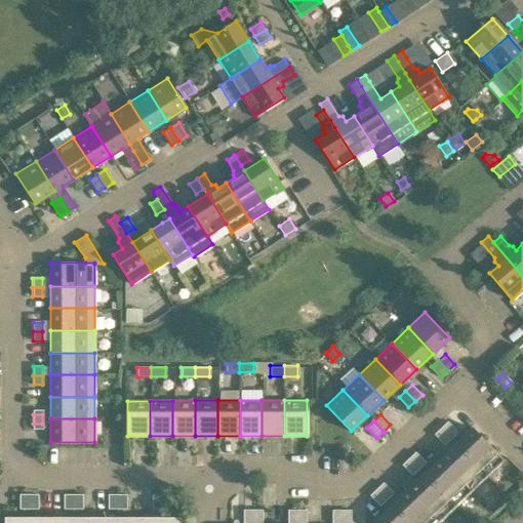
[(447,420),(440,427),(450,437),(456,431),(447,420)]
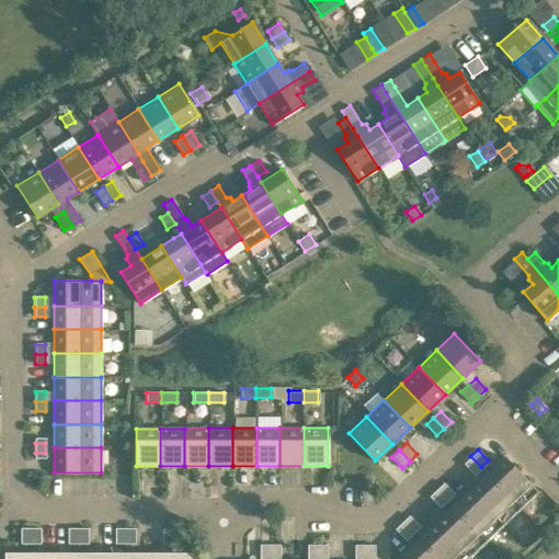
[(45,453),(35,453),(35,463),(45,463),(45,453)]
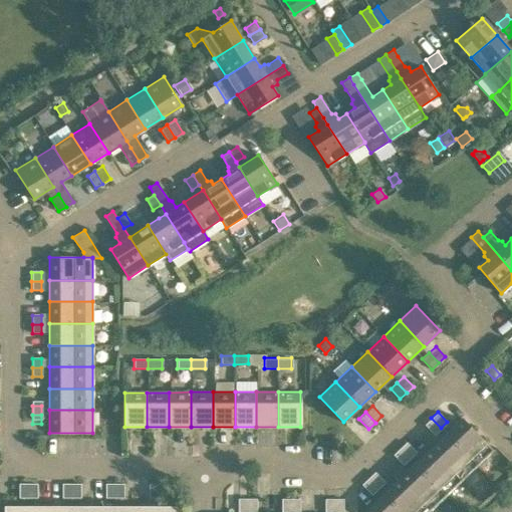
[(441,428),(431,418),(424,424),(434,435),(441,428)]
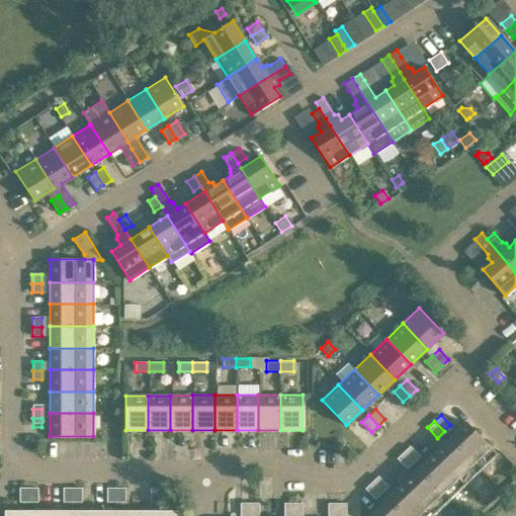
[(466,422),(450,437),(481,468),(496,453),(466,422)]
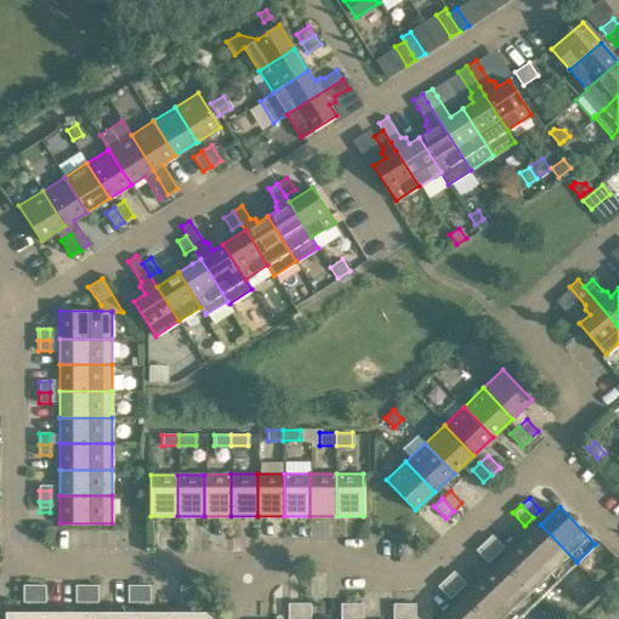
[(540,524),(521,543),(557,580),(577,562),(540,524)]
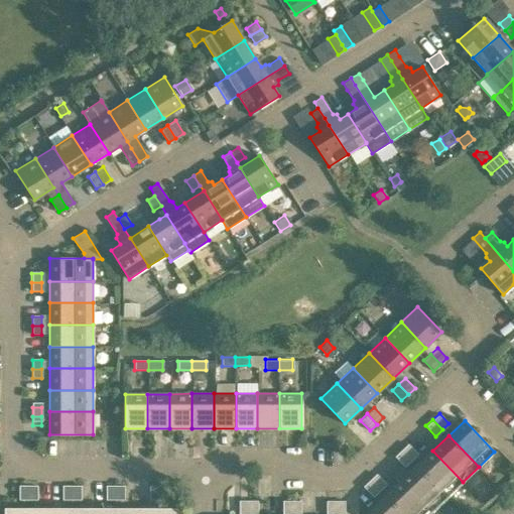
[(407,442),(401,450),(410,460),(417,454),(407,442)]
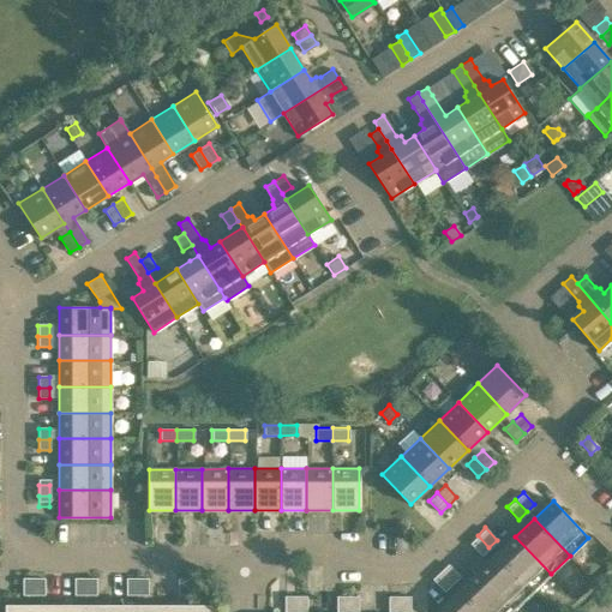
[(489,547),(478,535),(469,543),(480,555),(489,547)]
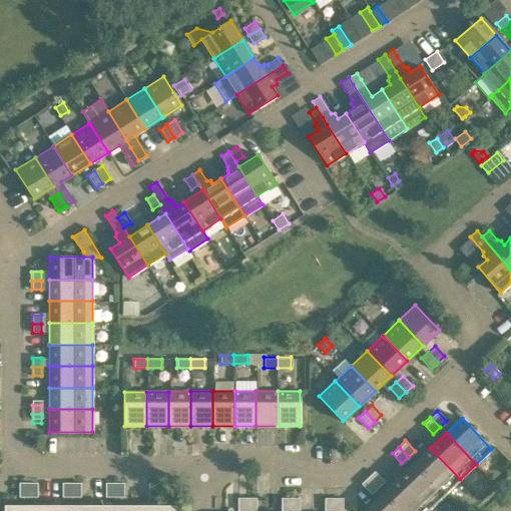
[(430,448),(414,463),(444,494),(460,479),(430,448)]
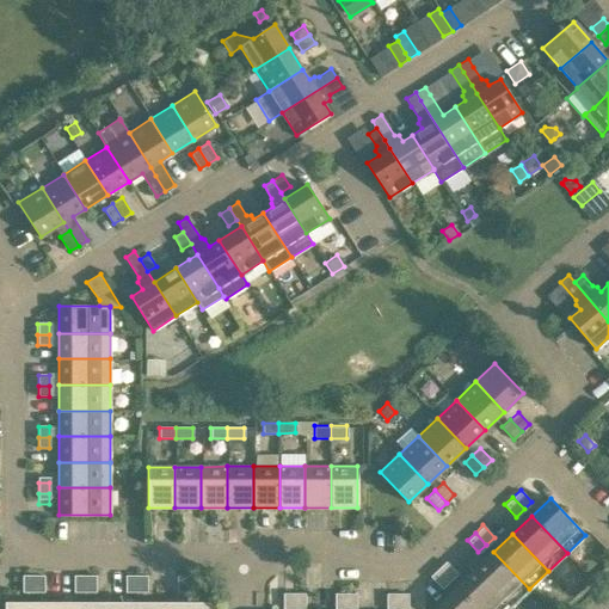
[(493,552),(474,570),(510,608),(529,589),(493,552)]
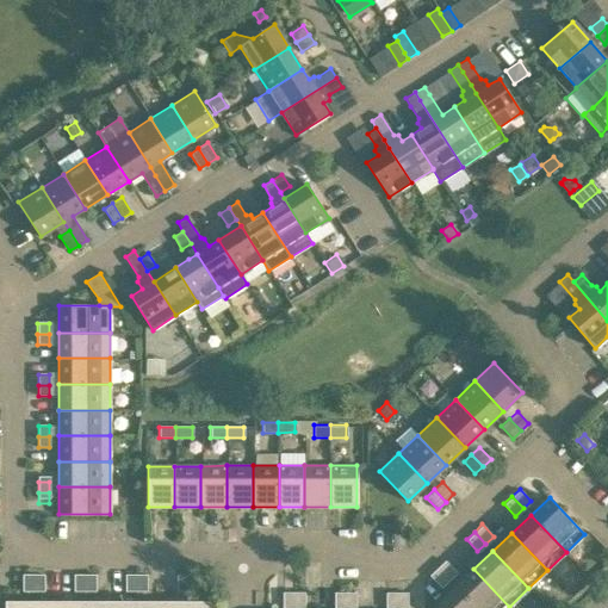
[(445,559),(436,568),(448,579),(456,571),(445,559)]
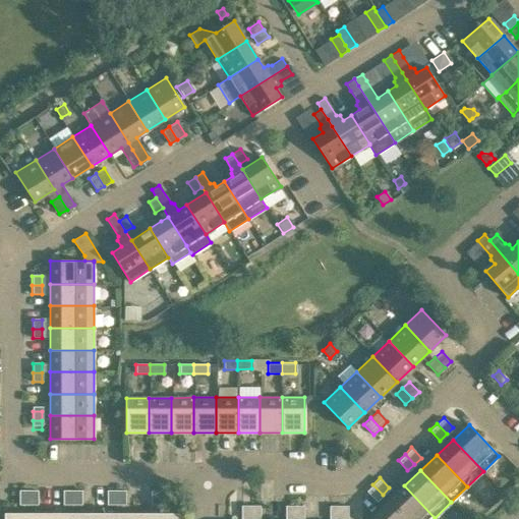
[(383,495),(372,484),(366,491),(376,501),(383,495)]
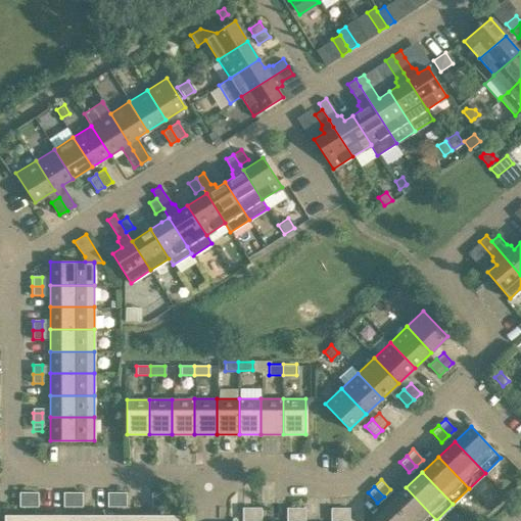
[(406,487),(389,503),(406,520),(434,520),(436,520),(406,487)]
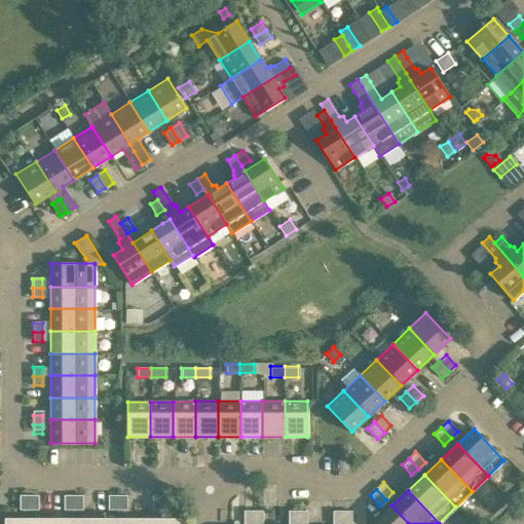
[(19,509),(28,509),(28,494),(19,494),(19,509)]
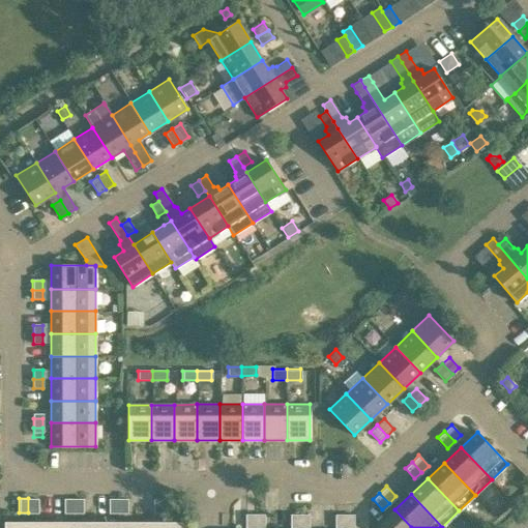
[(28,498),(28,512),(37,512),(37,498),(28,498)]
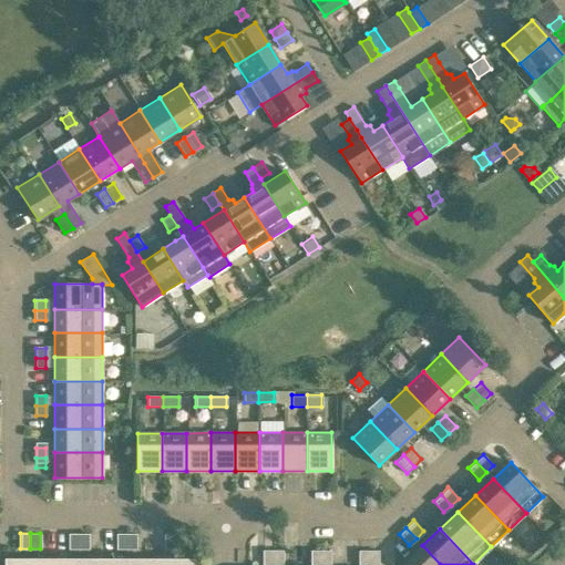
[(68,548),(78,548),(78,534),(68,534),(68,548)]
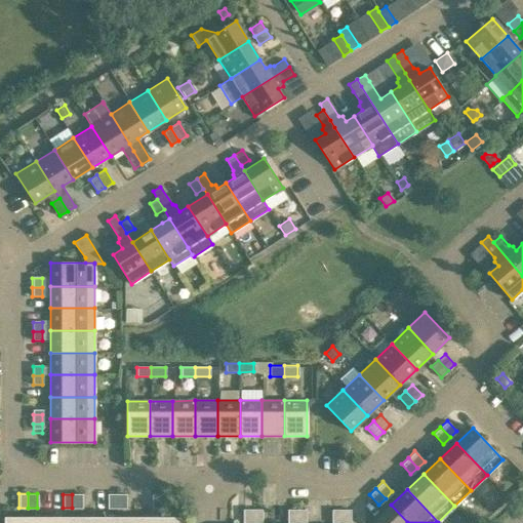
[(72,494),(72,508),(81,508),(81,494),(72,494)]
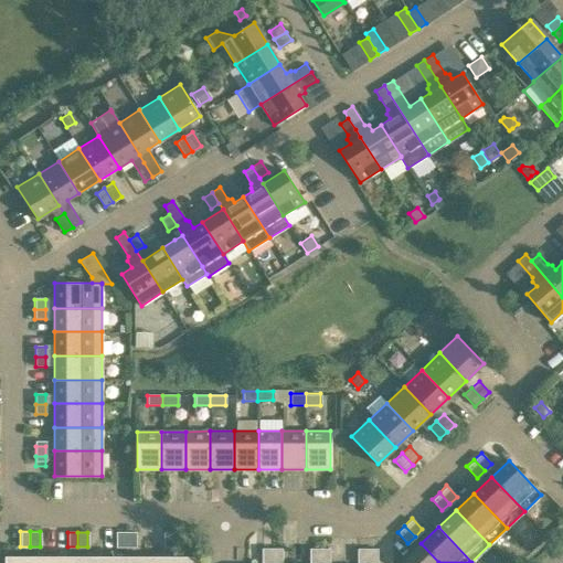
[(126,532),(116,532),(116,546),(126,546),(126,532)]
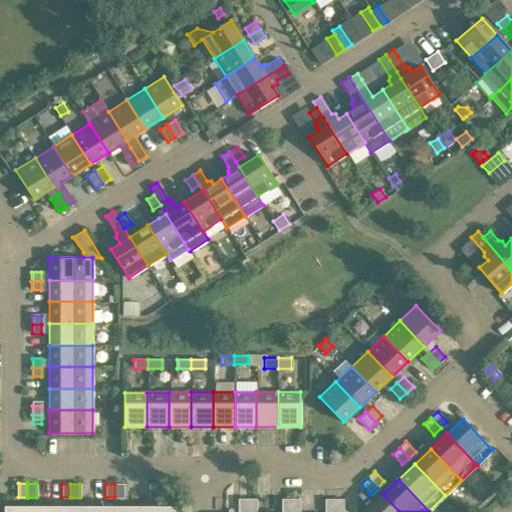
[(123,484),(114,484),(114,497),(123,497),(123,484)]
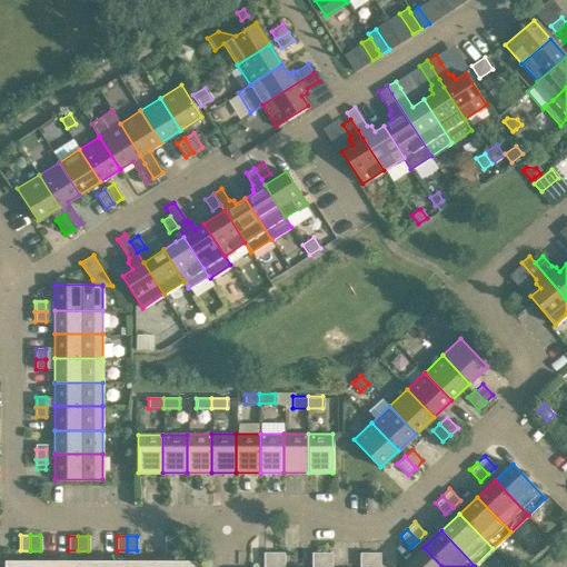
[(175,536),(165,536),(165,550),(175,550),(175,536)]
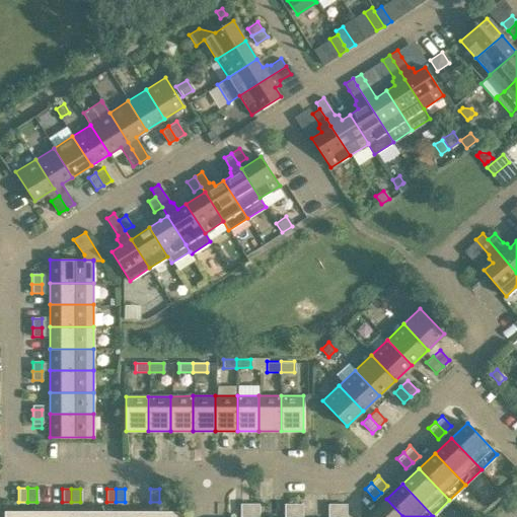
[(168,489),(159,489),(159,502),(168,502),(168,489)]
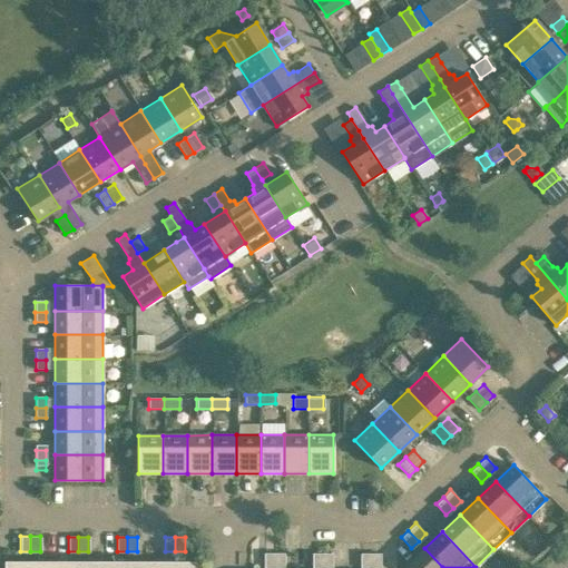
[(442,567),(424,548),(407,566),(409,567),(442,567)]
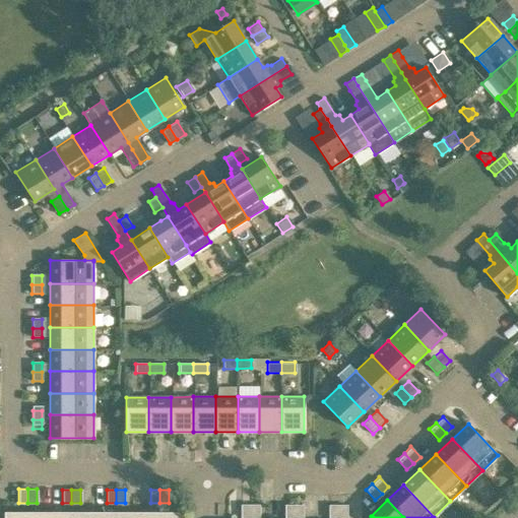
[(249,517),(250,504),(241,504),(240,517),(249,517)]
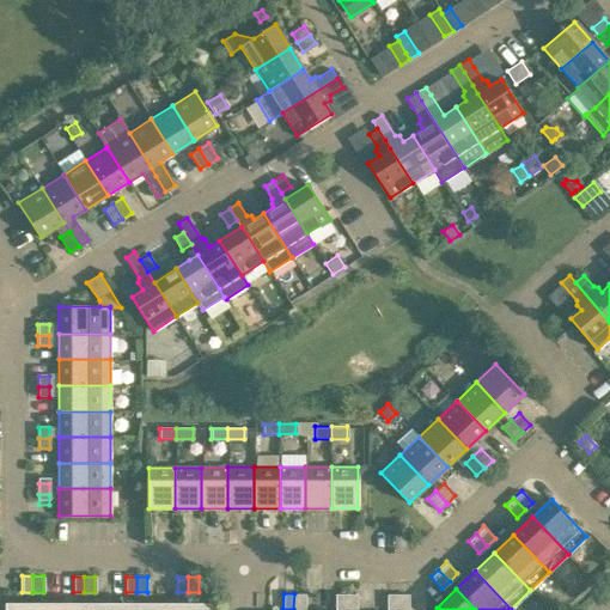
[(304,609),(305,593),(294,593),(293,609),(304,609)]
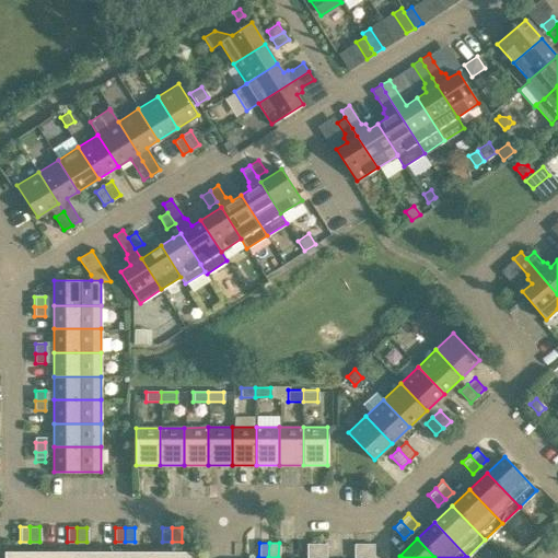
[(315,557),(316,543),(306,543),(305,557),(315,557)]
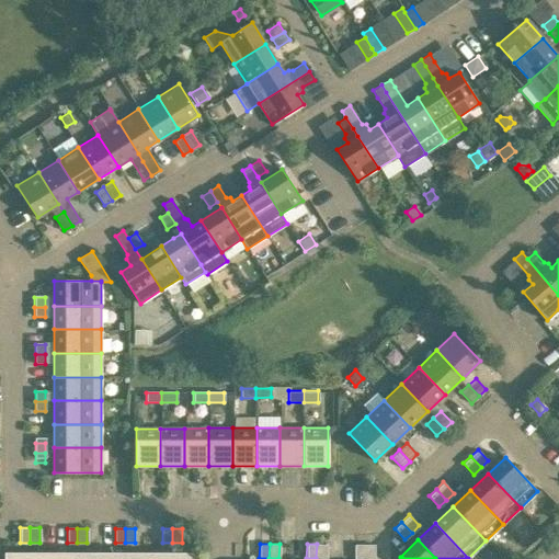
[(326,558),(327,544),(317,544),(316,558),(326,558)]
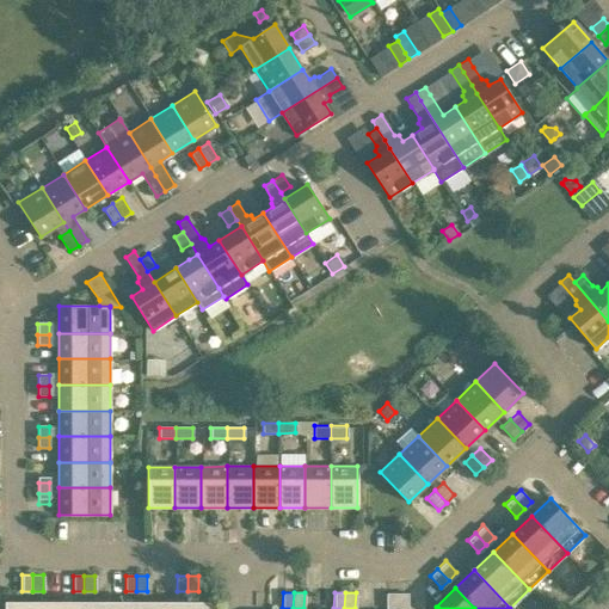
[(395,608),(397,592),(386,592),(385,608),(395,608)]
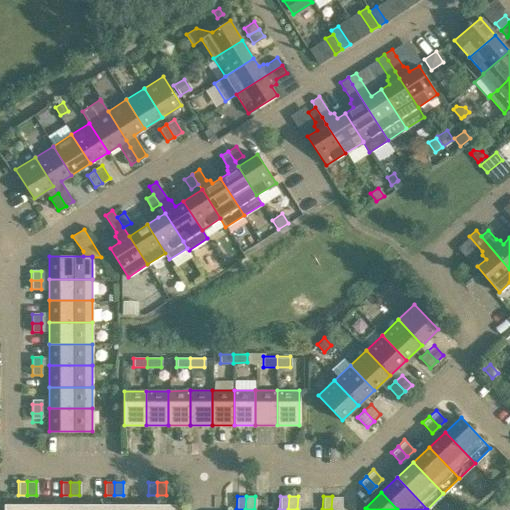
[(340,509),(341,496),(332,496),(331,509),(340,509)]
